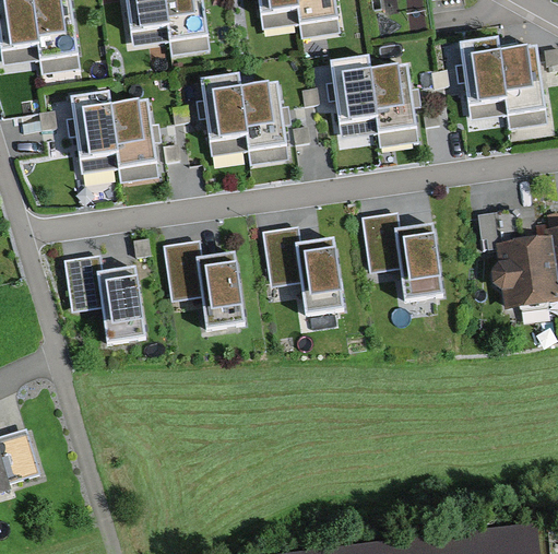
[(0,44),(2,60),(37,56),(39,70),(78,65),(69,0),(0,0),(0,44)]
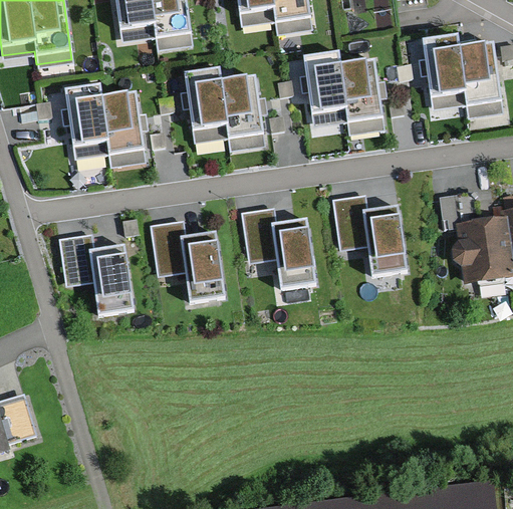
[(116,0),(122,41),(157,37),(158,45),(192,40),(186,0),(116,0)]
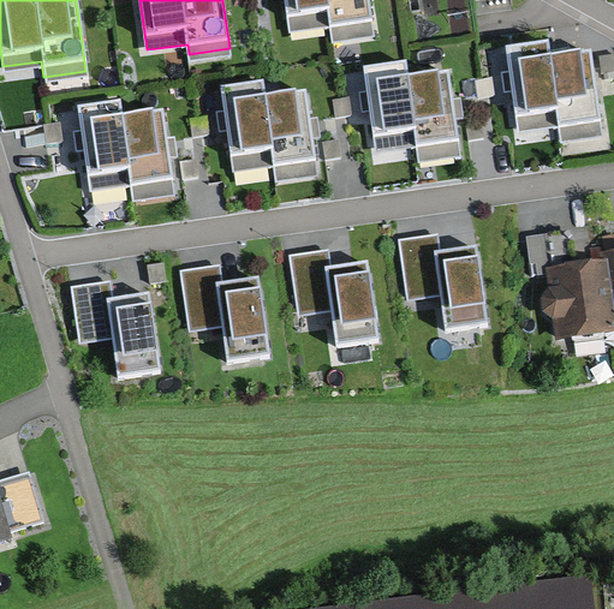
[(282,0),(286,27),(327,21),(329,36),(373,30),(368,0),(282,0)]
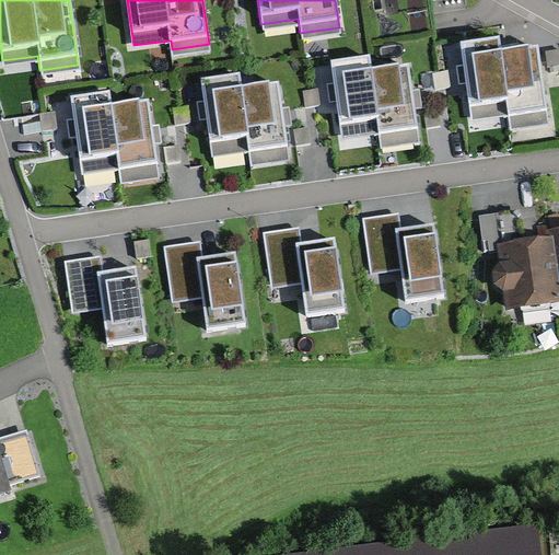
[(495,37),(458,43),(470,120),(505,115),(509,134),(554,127),(539,44),(497,50),(495,37)]
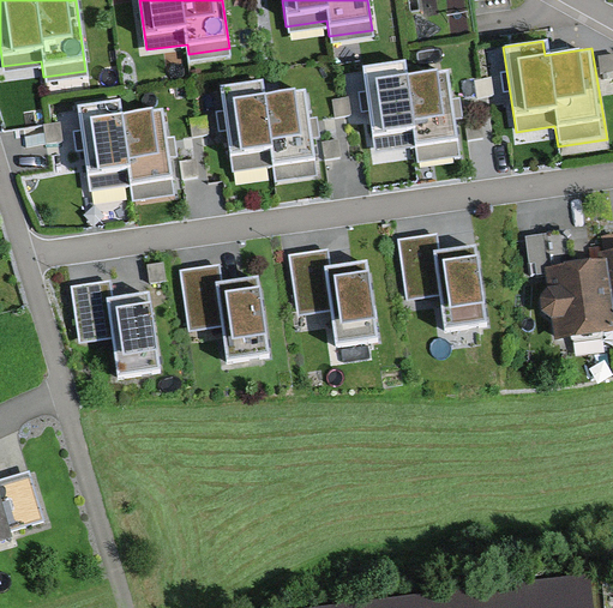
[(402,61),(362,66),(373,149),(413,143),(415,158),(463,152),(452,71),(404,77),(402,61)]
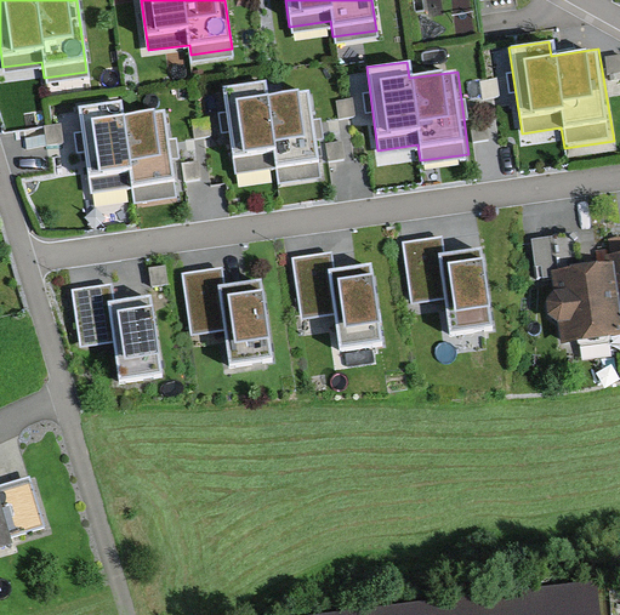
[(261,80),(220,86),(232,170),(273,165),(276,180),(324,174),(312,91),(265,98),(261,80)]
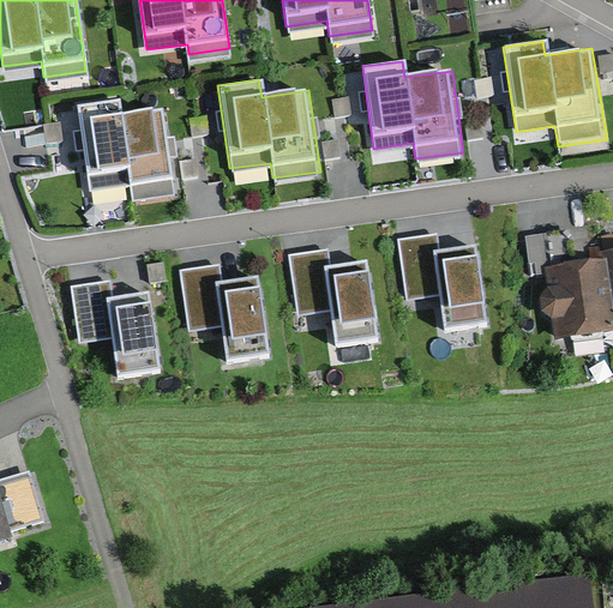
[(116,100),(74,106),(88,187),(126,181),(128,199),(176,192),(163,107),(119,114),(116,100)]
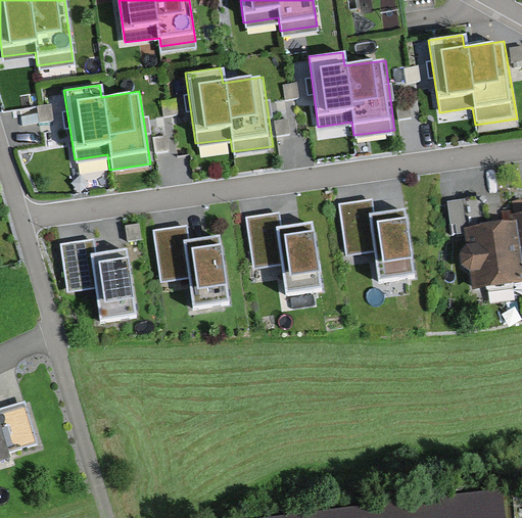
[(452,233),(466,231),(467,242),(459,252),(461,266),(471,272),(473,288),(521,281),(521,270),(516,221),(511,222),(488,225),(485,196),(447,200),(452,233)]
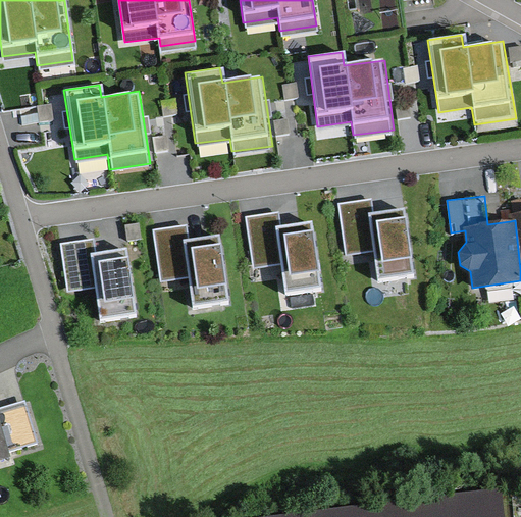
[(377,278),(413,273),(404,210),(374,214),(371,197),(337,202),(346,254),(373,250),(377,278)]
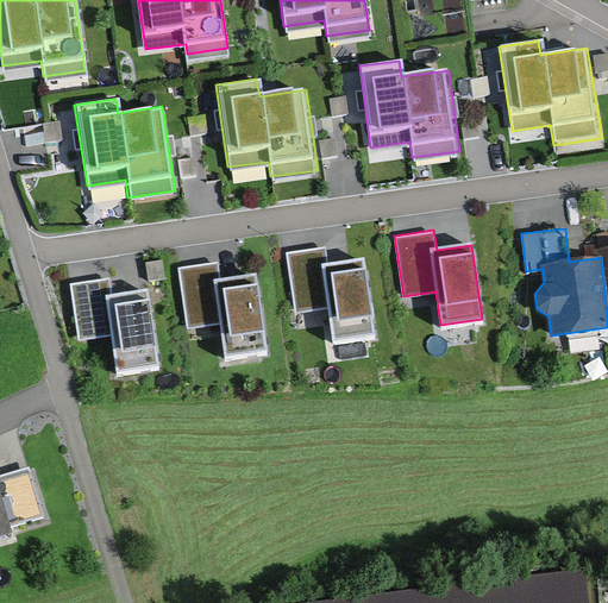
[(333,343),(375,337),(363,261),(327,265),(325,244),(284,250),(294,313),(328,308),(333,343)]
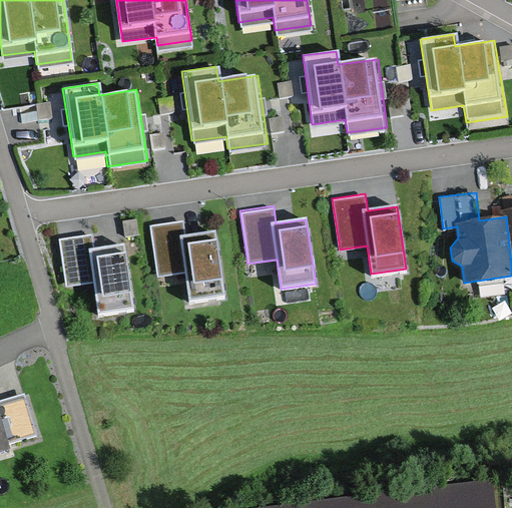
[(511,206),(500,208),(501,217),(506,216),(511,265),(511,206)]
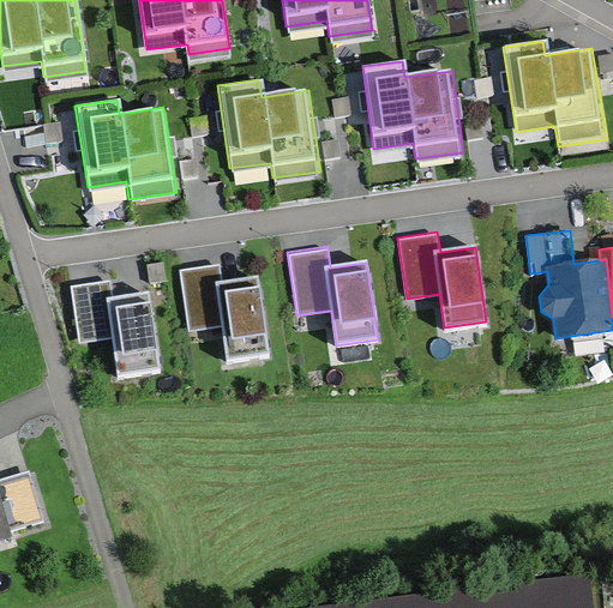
[(163,260),(146,263),(148,280),(166,277),(163,260)]
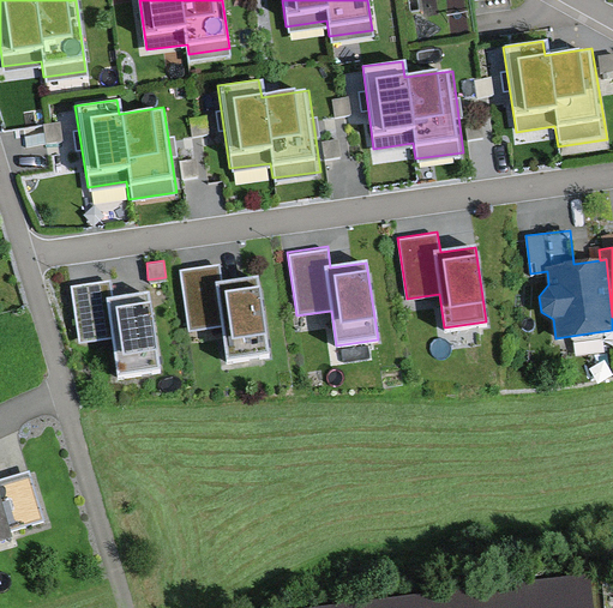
[(266,353),(254,277),(221,282),(218,263),(179,269),(188,329),(221,324),(227,359),(266,353)]
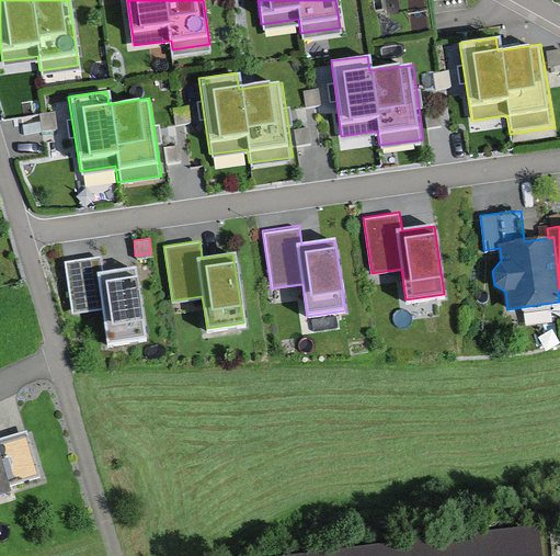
[(145,340),(134,268),(103,272),(101,256),(64,261),(71,314),(102,309),(107,345),(145,340)]
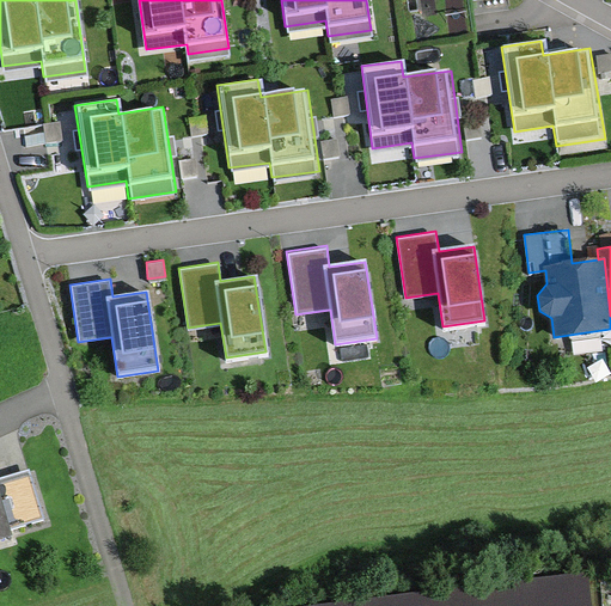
[(0,532),(4,532),(1,526),(40,514),(24,467),(0,475),(0,532)]
